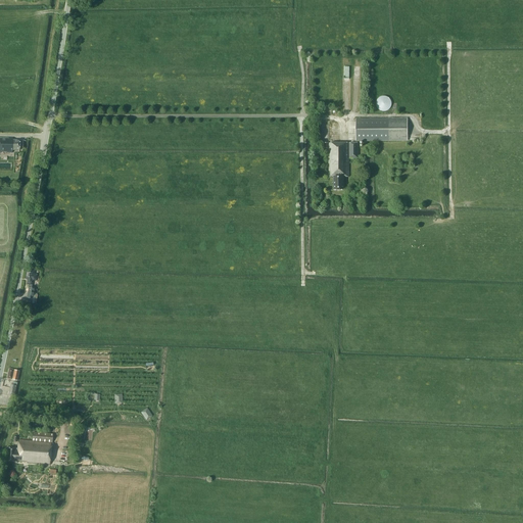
[(386,96),(384,96),(382,96),(380,97),(378,99),(377,101),(376,103),(376,105),(377,107),(379,109),(381,110),(383,111),(386,111),(388,110),(390,108),(391,106),(391,104),(391,102),(390,100),(389,98),(388,97),(386,96)]
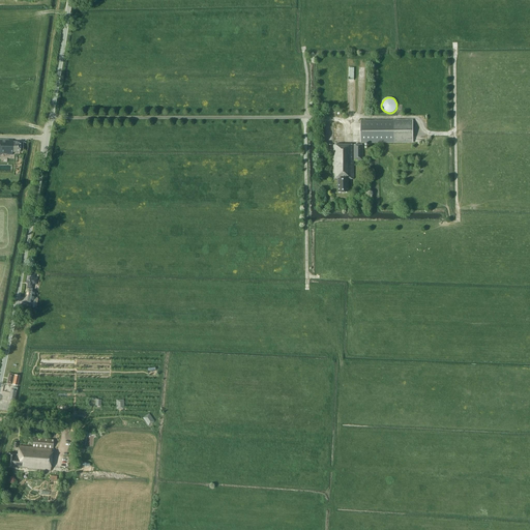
[(413,143),(412,120),(360,121),(360,143),(413,143)]
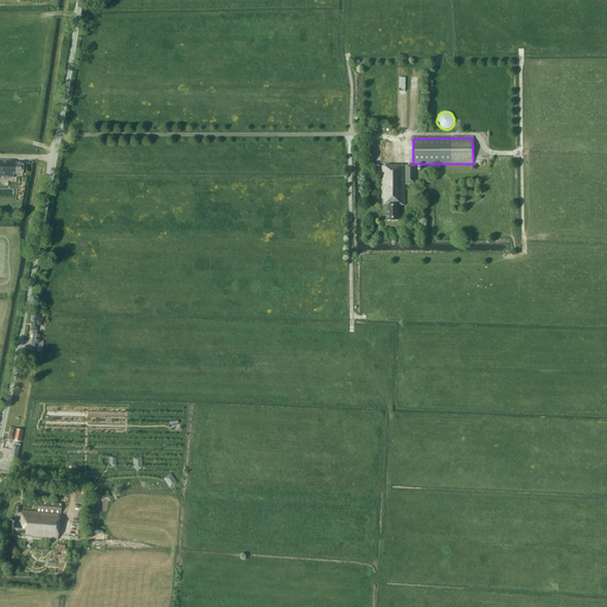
[(23,176),(23,163),(14,163),(14,160),(0,160),(0,177),(1,178),(1,177),(8,177),(8,178),(14,178),(14,176),(23,176)]
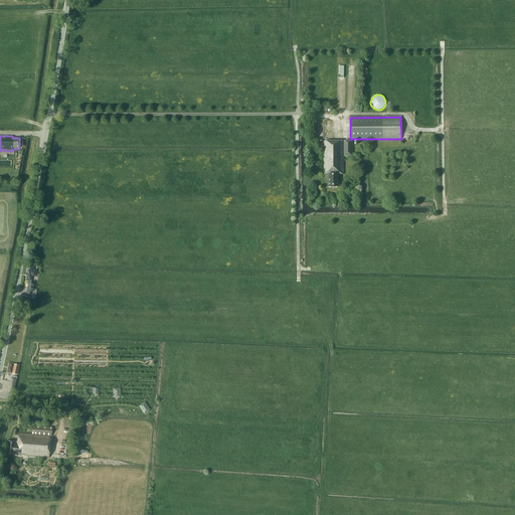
[(353,156),(353,142),(324,142),(324,169),(325,169),(325,174),(329,174),(329,188),(339,188),(339,174),(344,174),(344,156),(353,156)]
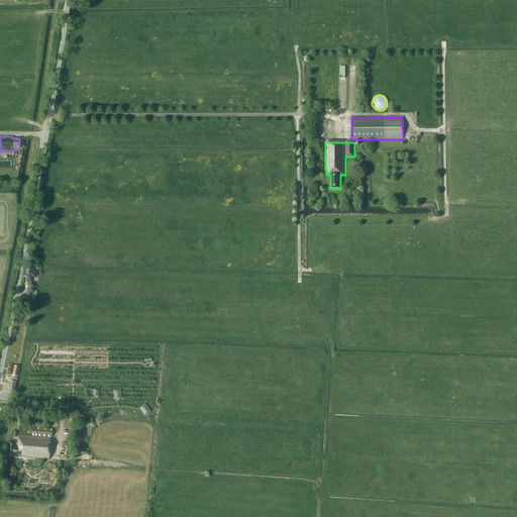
[(34,267),(29,266),(28,268),(26,268),(25,277),(27,277),(26,282),(28,282),(27,293),(26,295),(32,296),(33,290),(33,288),(34,286),(33,286),(33,285),(31,284),(32,278),(35,278),(36,272),(33,271),(34,267)]
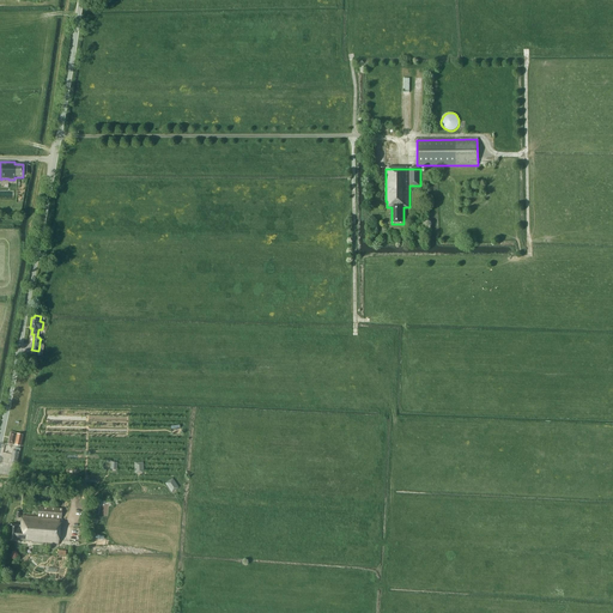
[(23,436),(11,432),(8,444),(20,447),(23,436)]
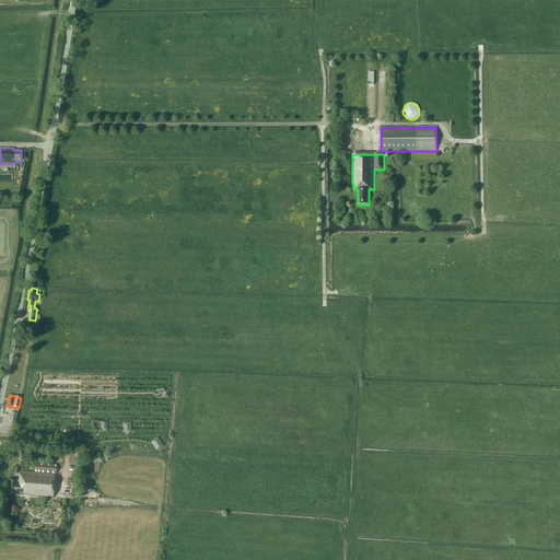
[(19,409),(14,409),(13,412),(11,411),(9,422),(15,423),(19,409)]
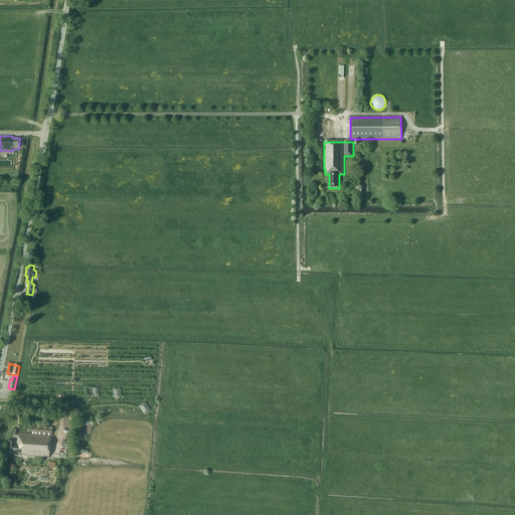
[(51,428),(32,426),(31,435),(17,434),(16,443),(8,442),(7,455),(14,455),(14,454),(21,454),(21,455),(49,458),(51,428)]
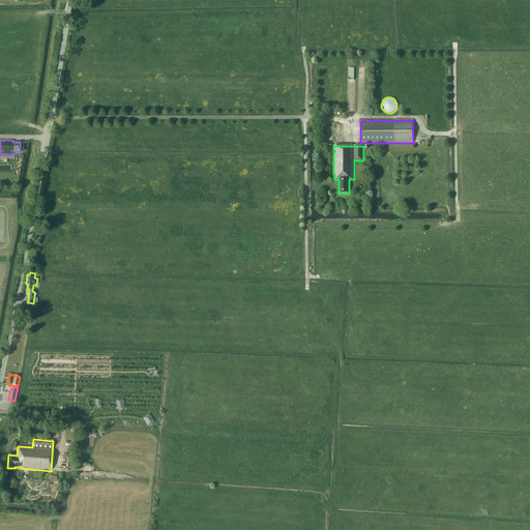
All buildings are outlined.
